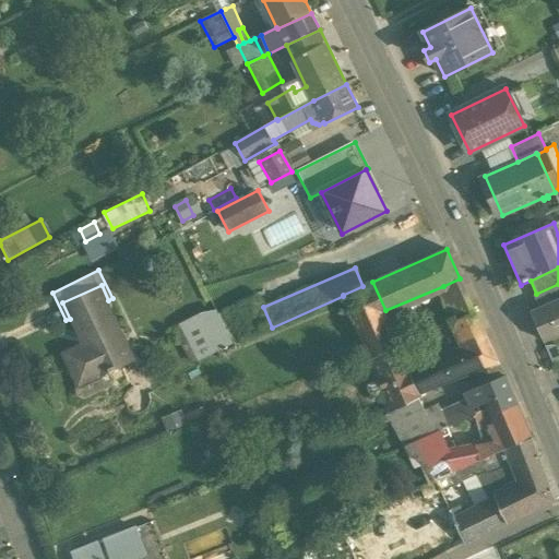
[(460,278),(443,286),(453,310),(471,302),(460,278)]
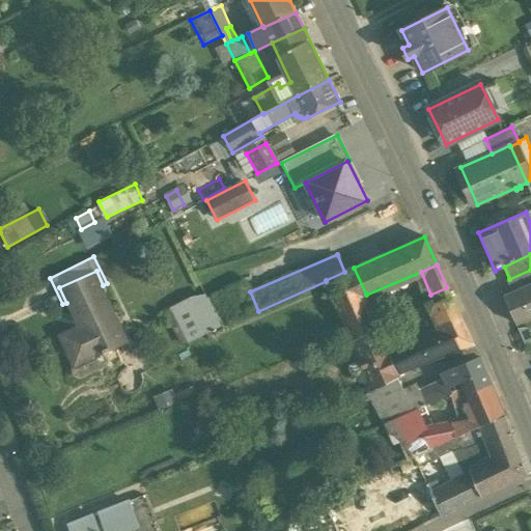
[(344,272),(326,280),(326,281),(351,339),(380,328),(379,323),(366,295),(354,268),(344,272)]
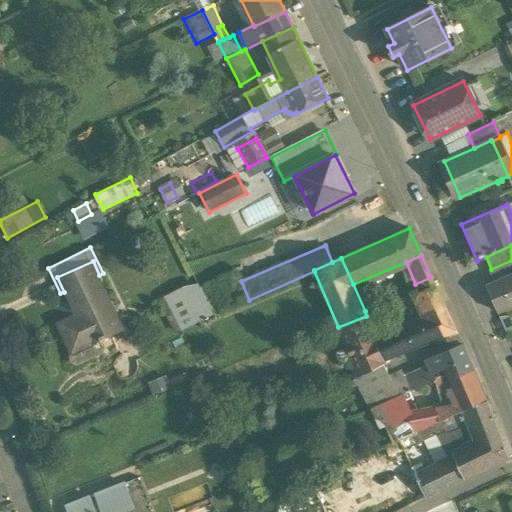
[(511,260),(491,269),(489,270),(494,283),(511,275),(511,260)]
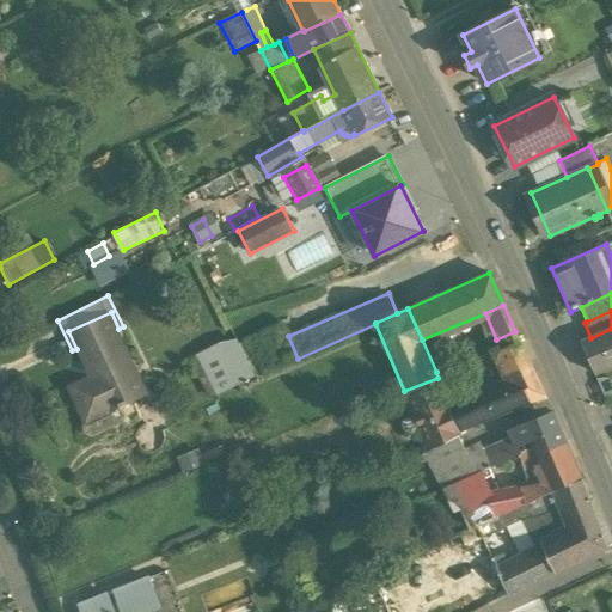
[(89,375),(67,385),(85,424),(150,395),(118,329),(111,312),(68,331),(77,349),(89,375)]
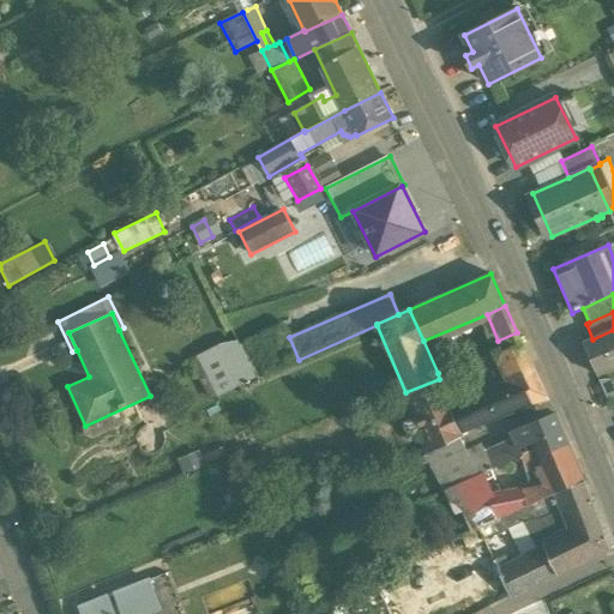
[(283,326),(240,344),(257,378),(299,360),(289,337),(283,326)]
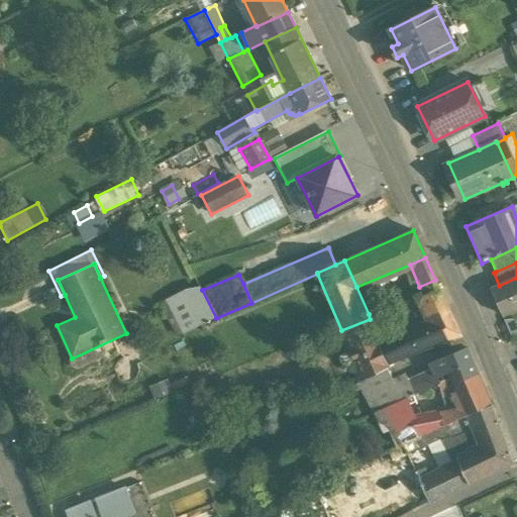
[(516,278),(499,286),(492,289),(503,316),(516,310),(516,278)]
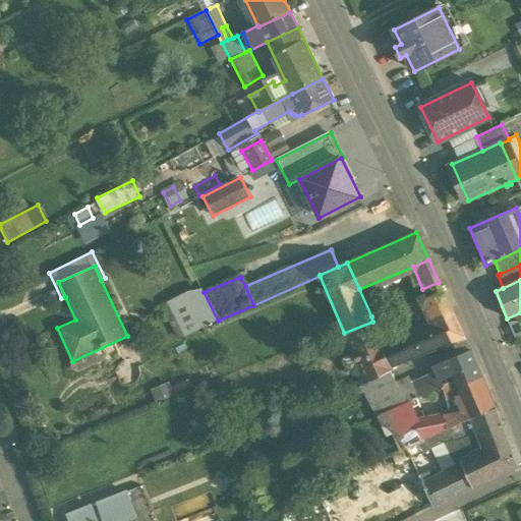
[(439,282),(422,289),(424,293),(425,296),(442,289),(439,282)]
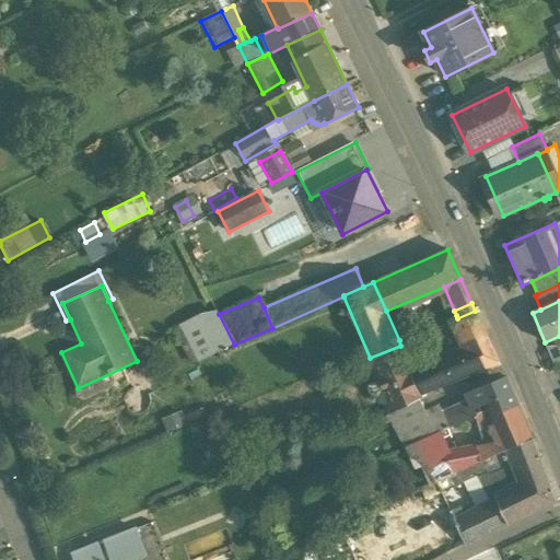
[(191,366),(234,345),(219,314),(218,310),(202,313),(172,328),(191,366)]
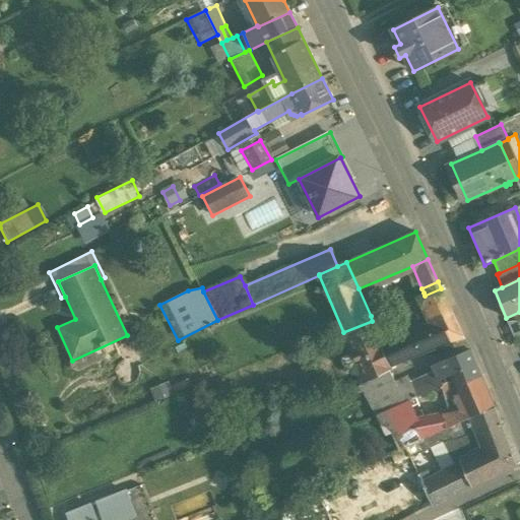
[(441,288),(425,296),(427,299),(436,320),(452,313),(441,288)]
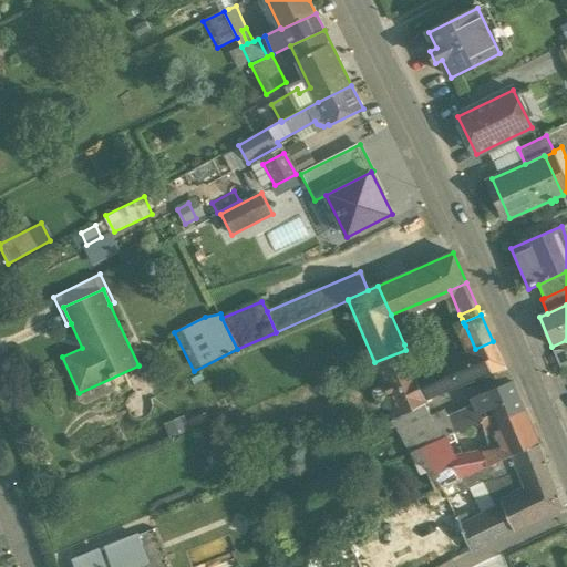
[(475,349),(445,363),(455,387),(504,367),(493,341),(475,349)]
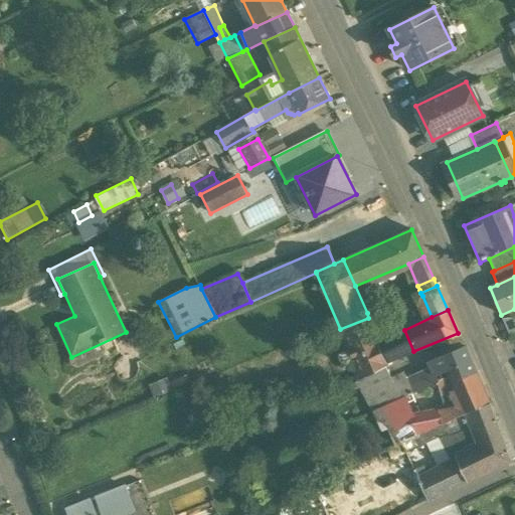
[(514,313),(506,317),(512,335),(514,333),(514,313)]
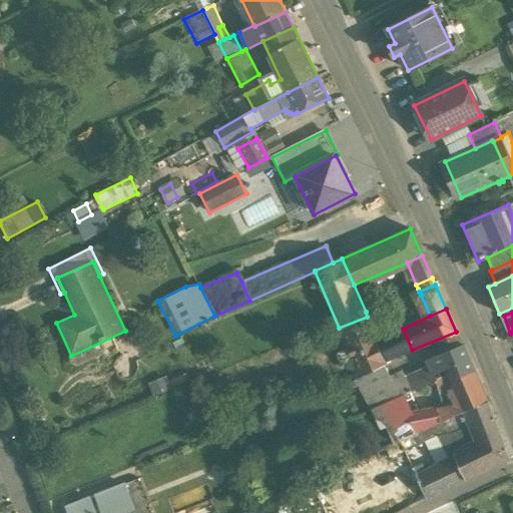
[(388,364),(387,360),(378,341),(367,317),(339,328),(360,379),(365,376),(384,366),(388,364)]
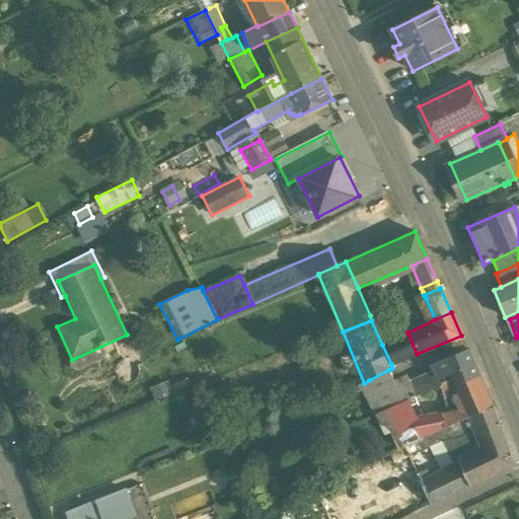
[(408,332),(382,345),(391,364),(417,354),(408,332)]
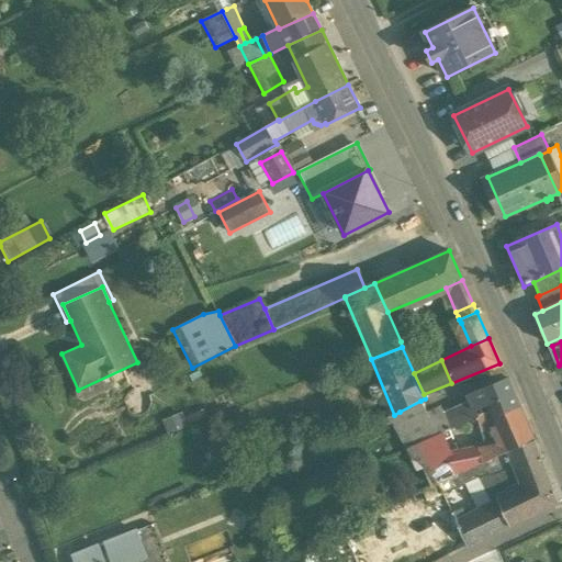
[(501,366),(479,375),(483,389),(465,395),(469,402),(445,414),(442,415),(450,430),(463,424),(478,417),(476,416),(474,411),(483,406),(487,404),(505,397),(509,411),(520,406),(508,378),(501,366)]
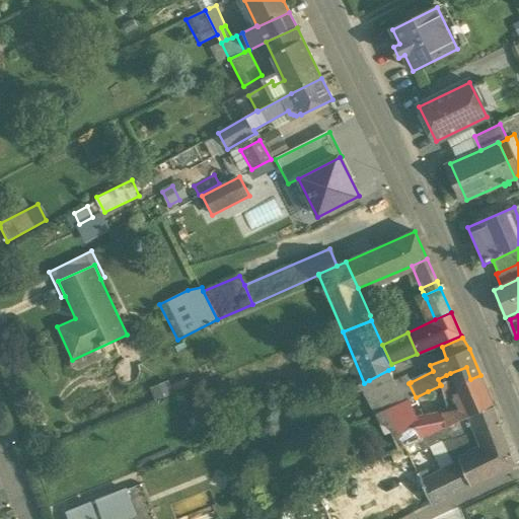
[(470,379),(466,367),(450,373),(452,379),(458,392),(461,399),(487,389),(480,375),(470,379)]
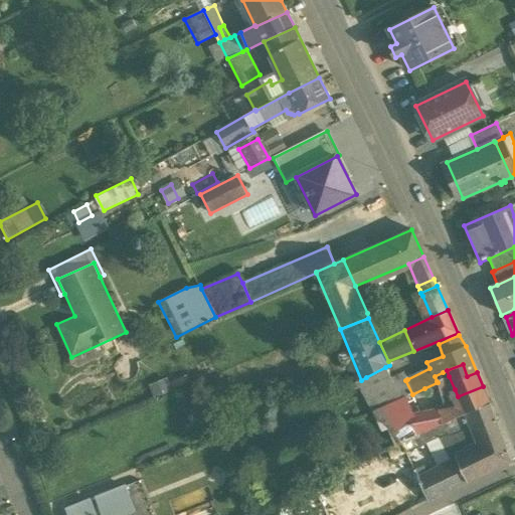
[(380,408),(401,399),(394,385),(390,377),(385,367),(366,377),(380,408)]
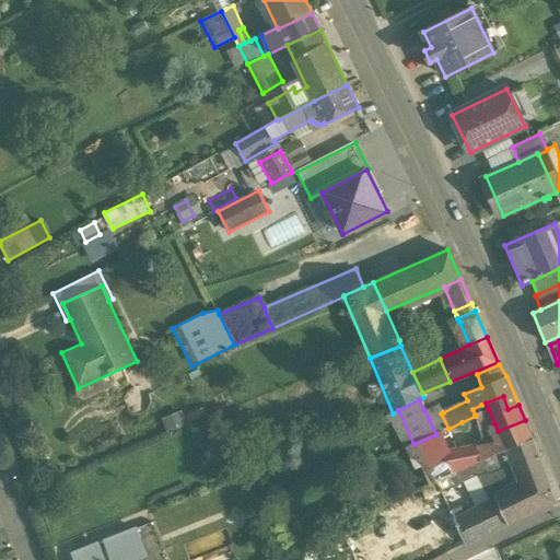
[(312,411),(318,429),(338,420),(331,404),(312,411)]
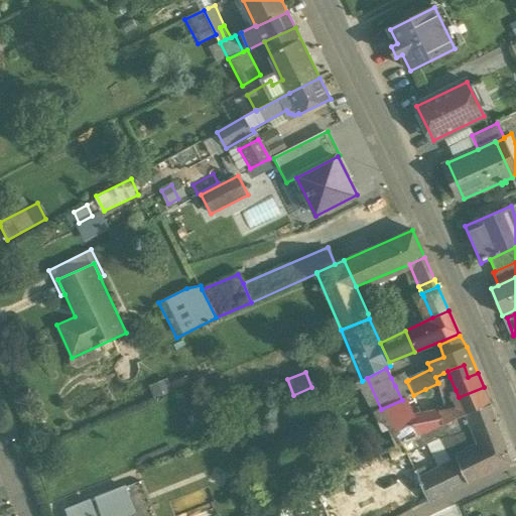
[(391,378),(395,386),(406,381),(408,380),(404,372),(391,378)]
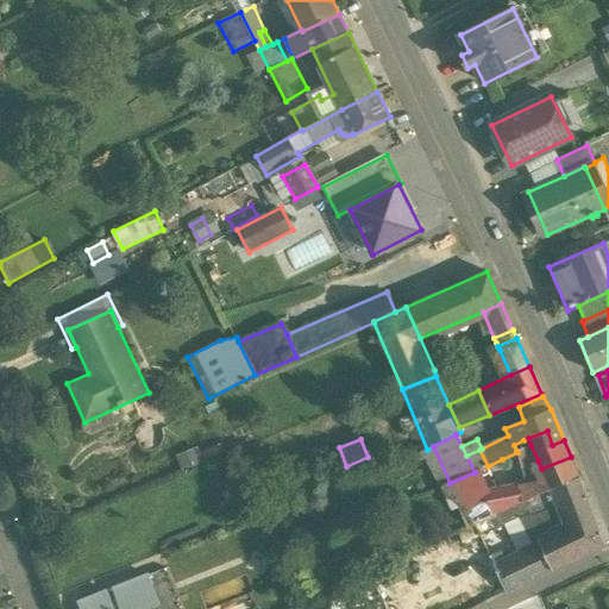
[(514,445),(516,451),(527,446),(523,440),(514,445)]
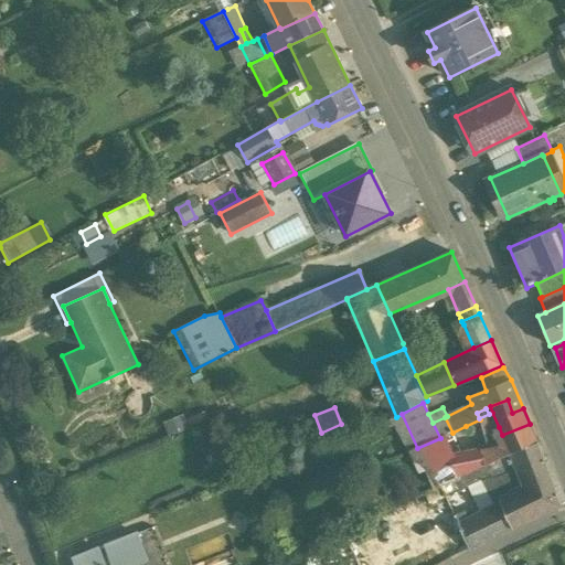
[(440,438),(447,435),(452,433),(445,417),(433,423),(440,438)]
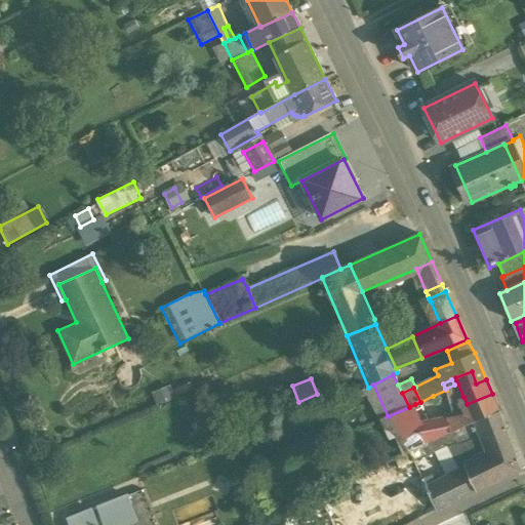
[(458,400),(465,414),(466,417),(473,416),(474,422),(479,421),(499,412),(492,394),(467,404),(463,397),(458,400)]
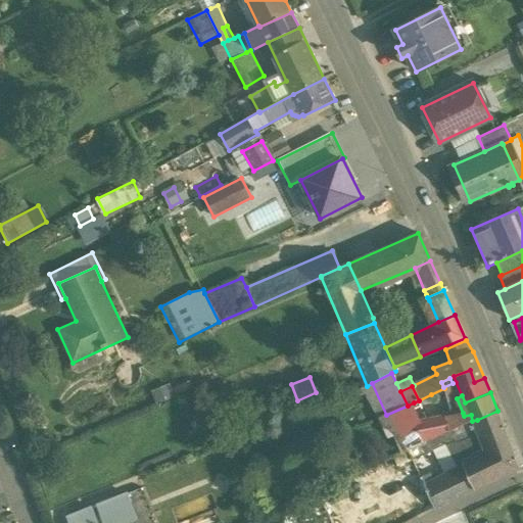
[(419,400),(414,402),(421,417),(449,412),(449,408),(447,400),(433,403),(431,394),(419,400)]
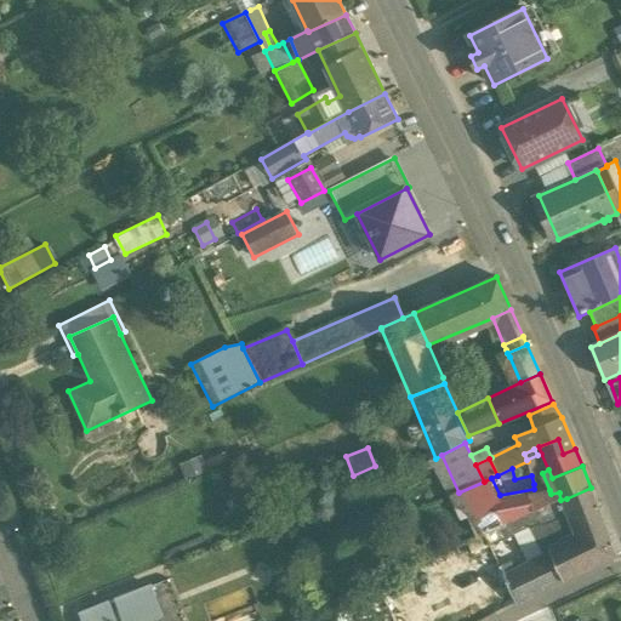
[(474,506),(485,534),(505,525),(493,501),(551,494),(550,490),(534,493),(534,489),(500,495),(491,478),(484,482),(459,493),(457,494),(465,510),(474,506)]
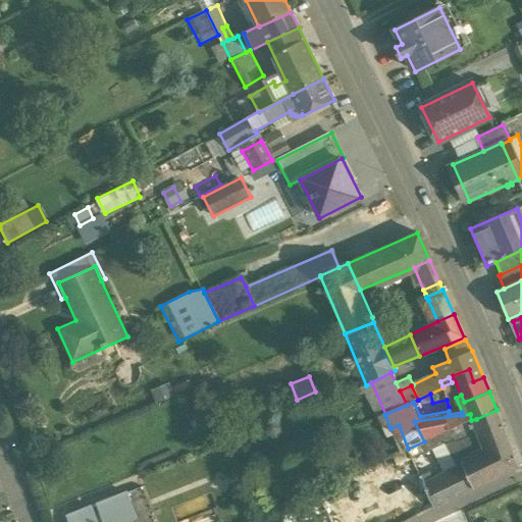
[(461,462),(463,466),(474,489),(519,467),(497,410),(476,419),(481,431),(463,440),(471,458),(461,462)]
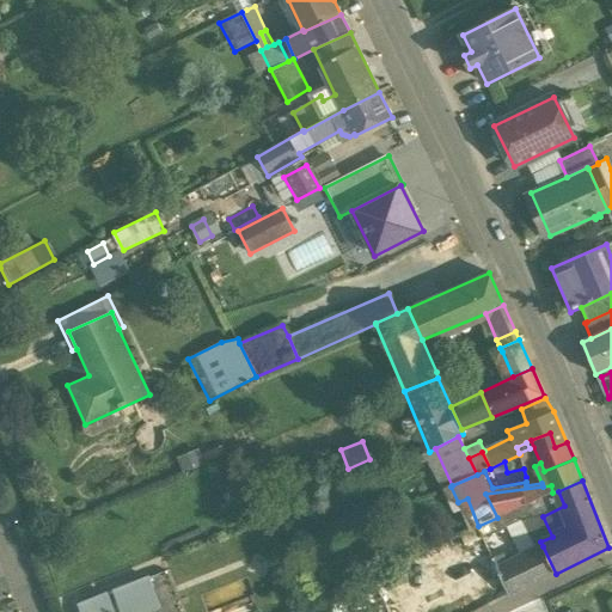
[(485,494),(497,518),(552,493),(551,485),(543,487),(485,494)]
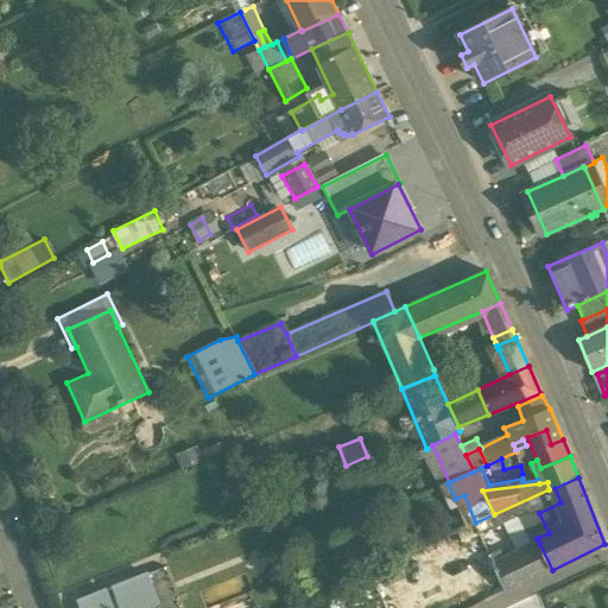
[(495,529),(519,518),(521,517),(539,513),(561,502),(555,488),(549,489),(494,514),(475,523),(481,534),(495,529)]
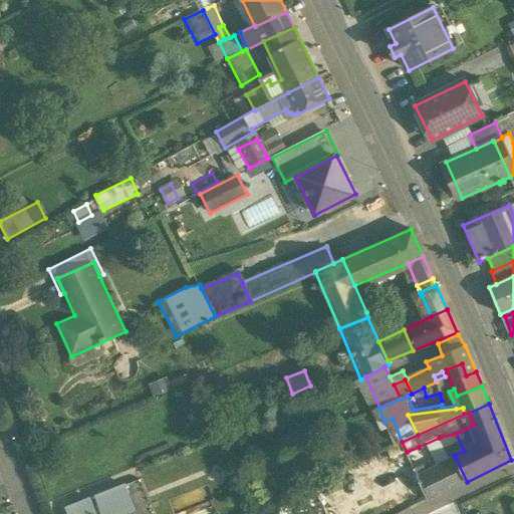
[(439,438),(450,462),(456,459),(454,455),(464,451),(456,434),(441,437),(439,438)]
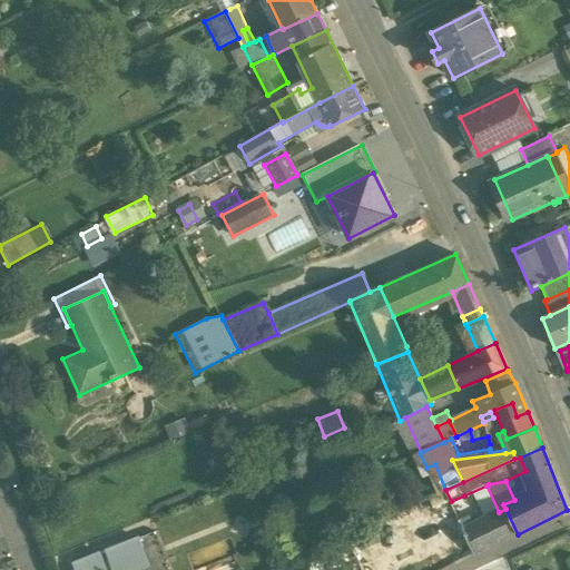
[(499,512),(464,530),(470,542),(469,543),(474,556),(518,534),(505,509),(499,512)]
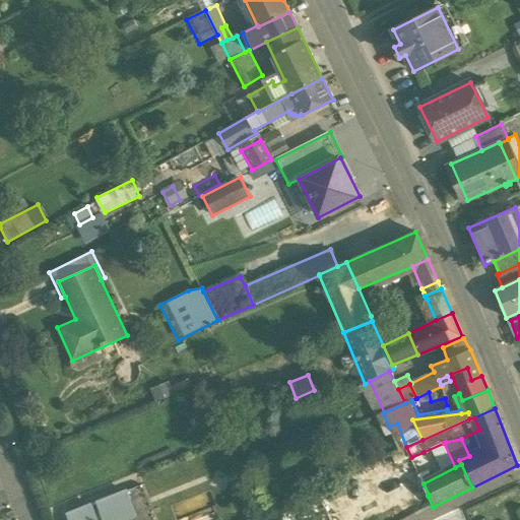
[(126,492),(67,515),(69,519),(125,519),(136,516),(126,492)]
